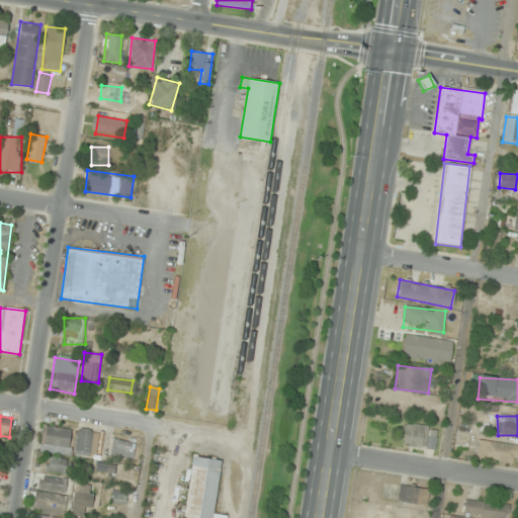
[(434,450),(438,429),(406,423),(402,444),(434,450)]
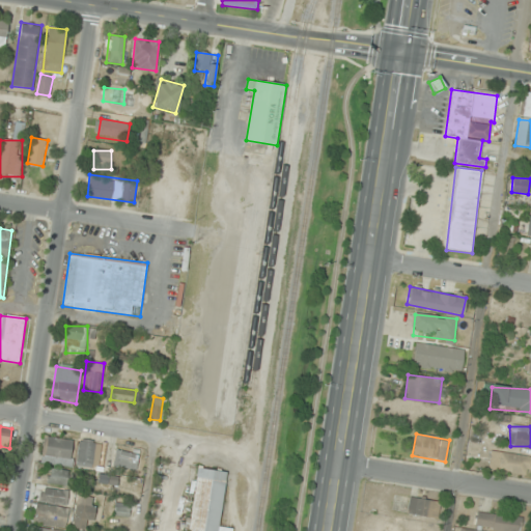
[(45,466),(73,466),(73,439),(45,439),(45,466)]
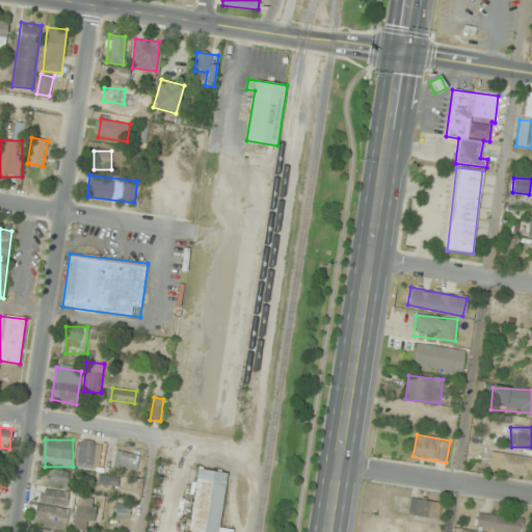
[(76,467),(98,469),(101,444),(79,442),(76,467)]
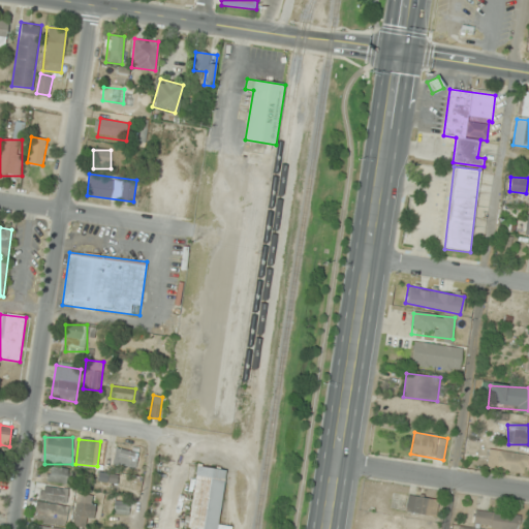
[(135,452),(115,448),(112,470),(122,471),(123,466),(133,467),(135,452)]
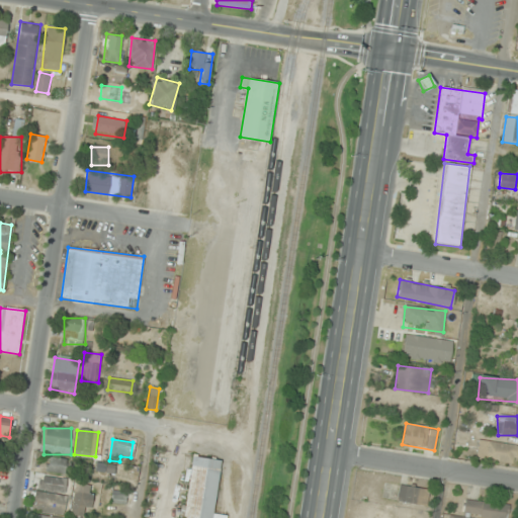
[(517,452),(517,445),(480,439),(477,457),(516,463),(517,452)]
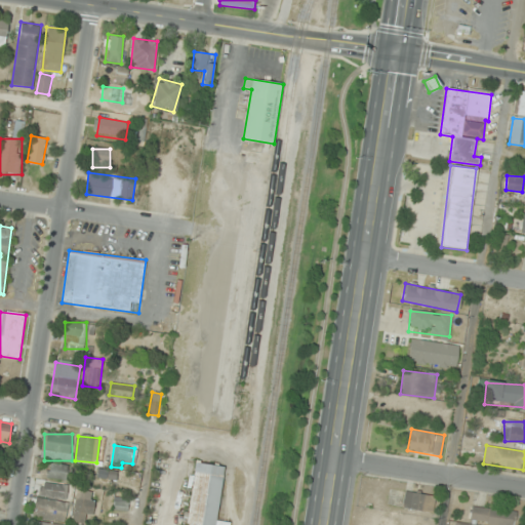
[(69,482),(72,467),(50,461),(47,477),(69,482)]
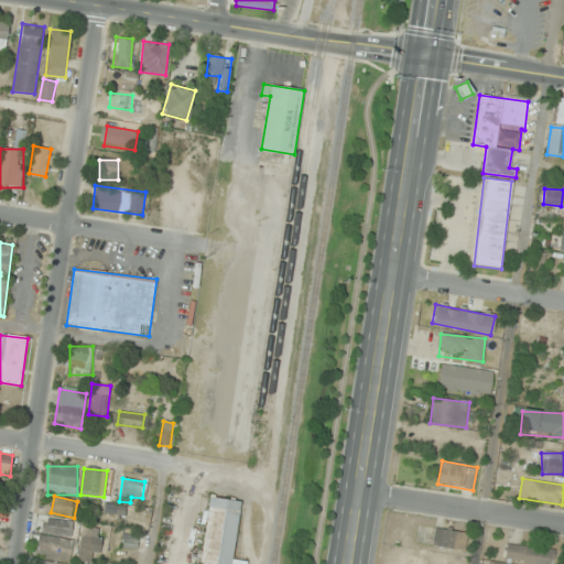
[(240,501),(208,498),(201,563),(246,563),(247,562),(234,561),(240,501)]
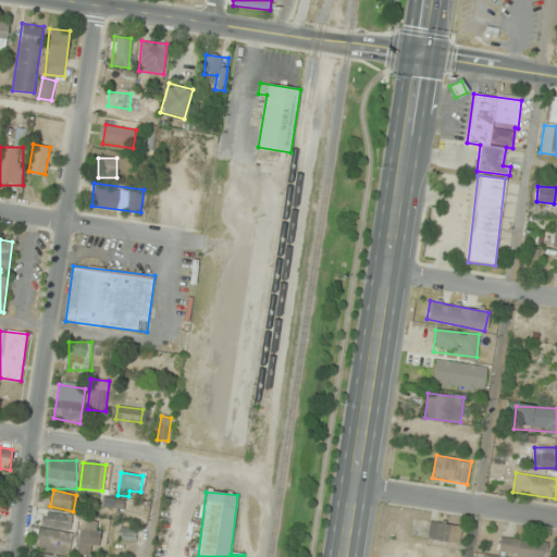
[(122,500),(106,498),(103,506),(121,509),(122,500)]
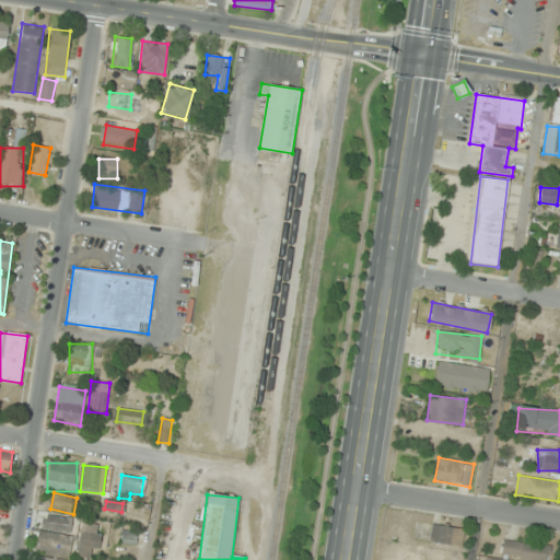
[(43,531),(39,531),(36,552),(70,556),(72,535),(71,535),(73,518),(44,515),(43,531)]
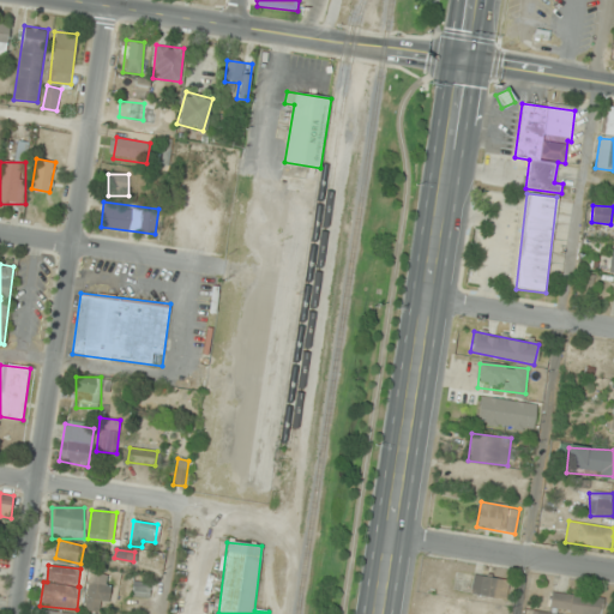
[(505,600),(509,581),(474,573),(470,593),(505,600)]
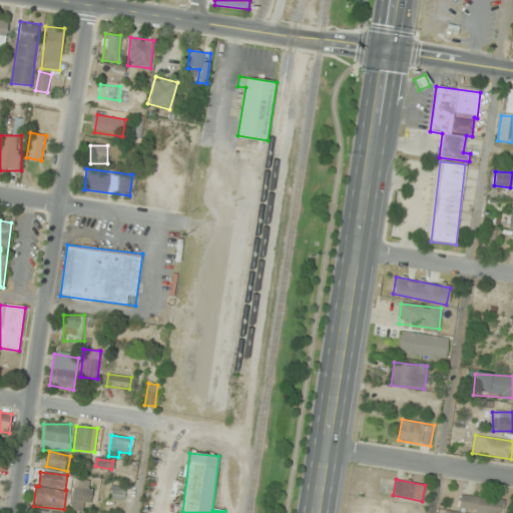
[(74,509),(92,508),(90,480),(72,481),(74,509)]
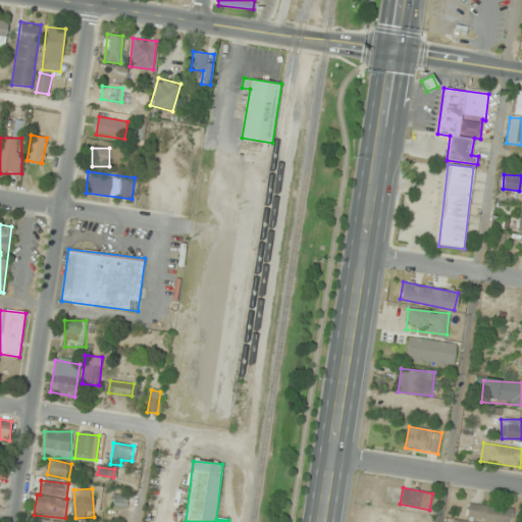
[(114,507),(127,507),(127,496),(114,496),(114,507)]
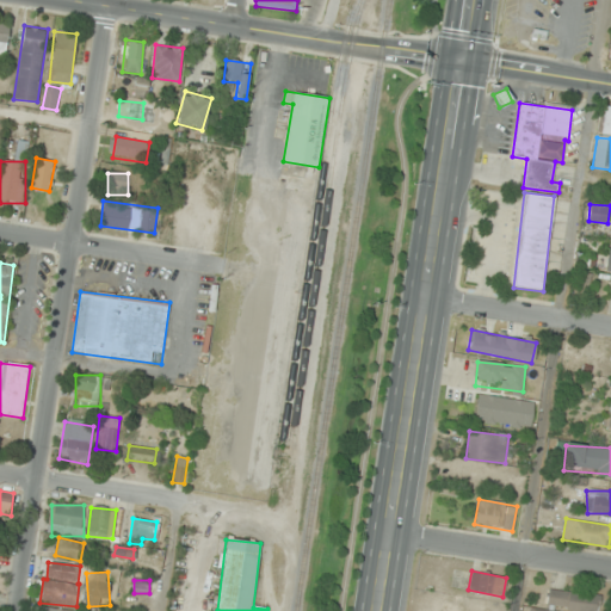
[(547,608),(574,610),(599,610),(602,596),(549,588),(547,608)]
